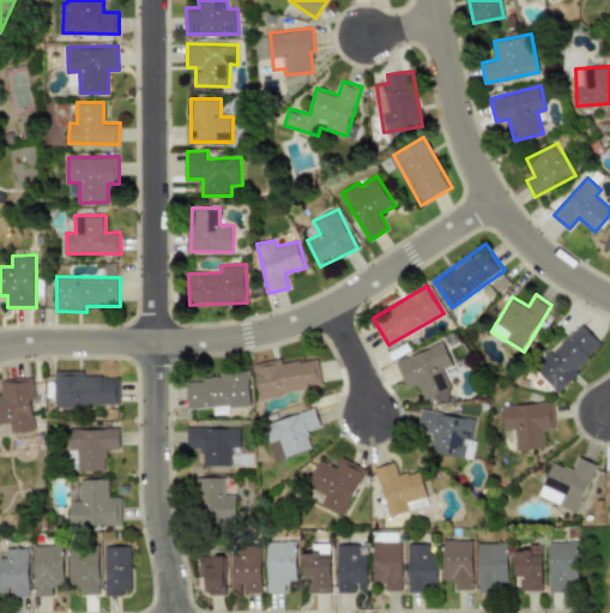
[(603,343),(581,323),(537,368),(561,392),(581,372),(578,368),(603,343)]
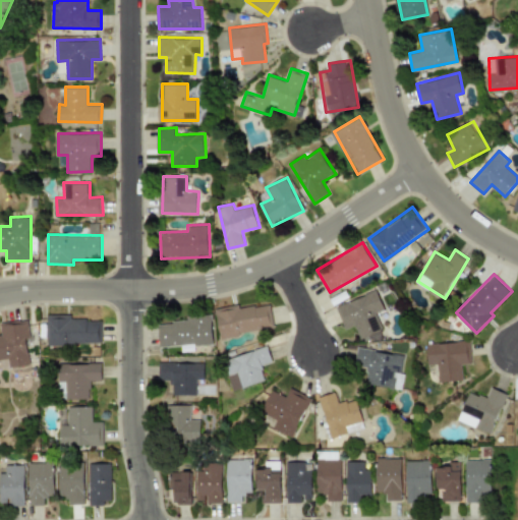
[(337,304),(345,329),(356,325),(361,338),(384,331),(378,311),(385,309),(379,291),(337,304)]
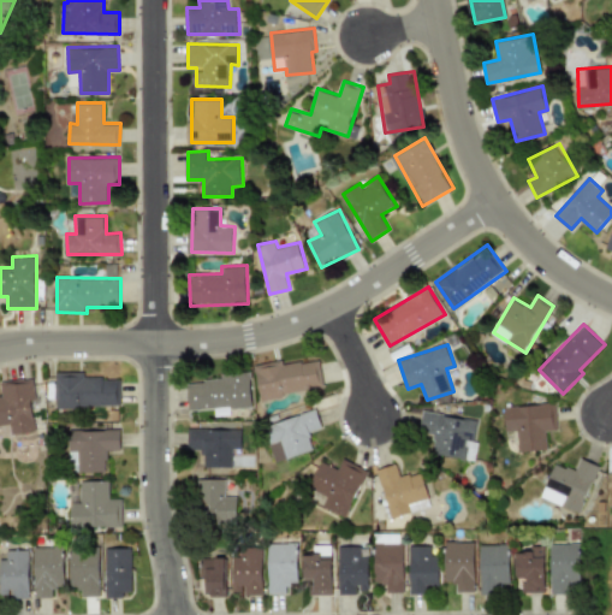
[(261,398),(325,386),(320,355),(255,366),(261,398)]
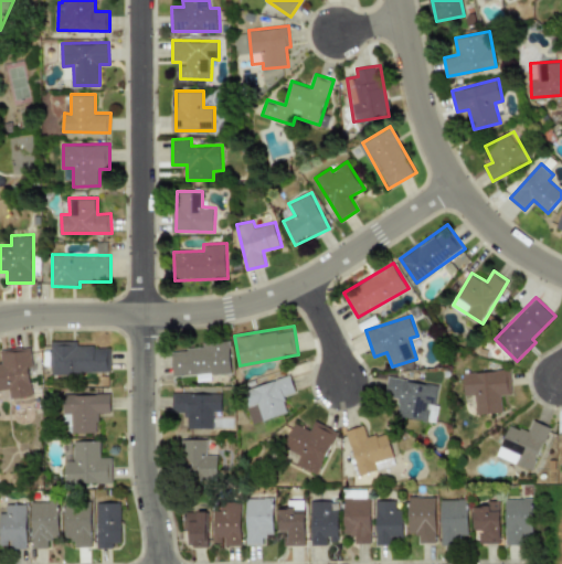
[(53,372),(112,372),(112,344),(80,346),(80,340),(52,341),(53,372)]
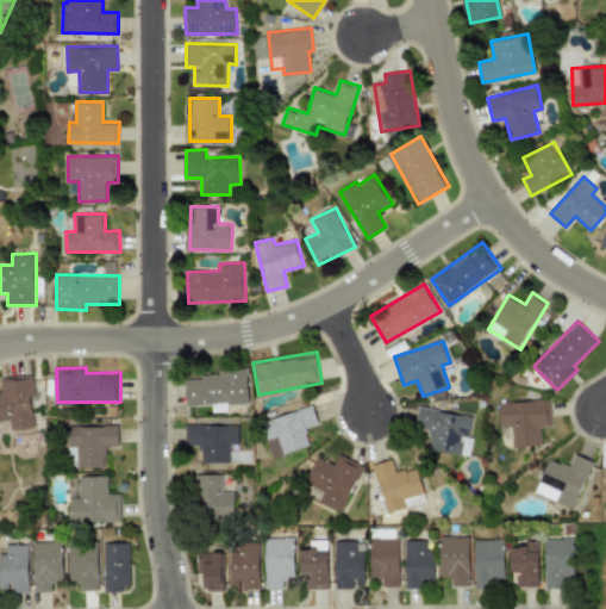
[(188,405),(251,402),(249,371),(187,374),(188,405)]
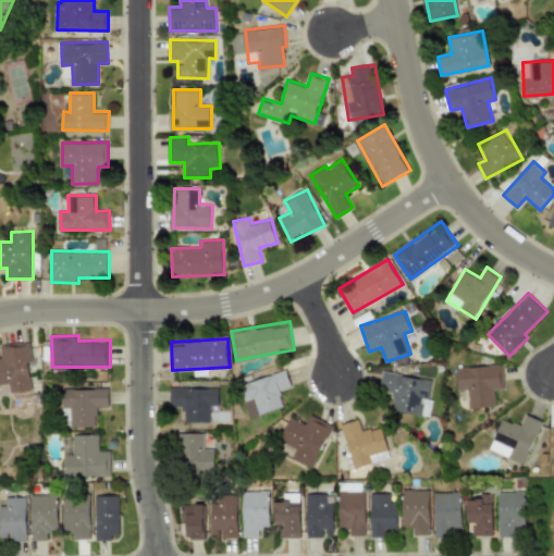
[(0,358),(0,384),(10,383),(11,392),(33,388),(29,359),(34,359),(31,341),(1,345),(3,358),(0,358)]
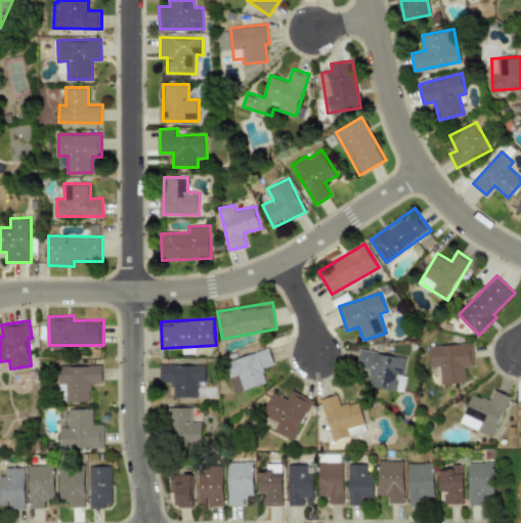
[(467,383),(466,365),(475,365),(474,343),(430,344),(431,366),(441,366),(442,384),(467,383)]
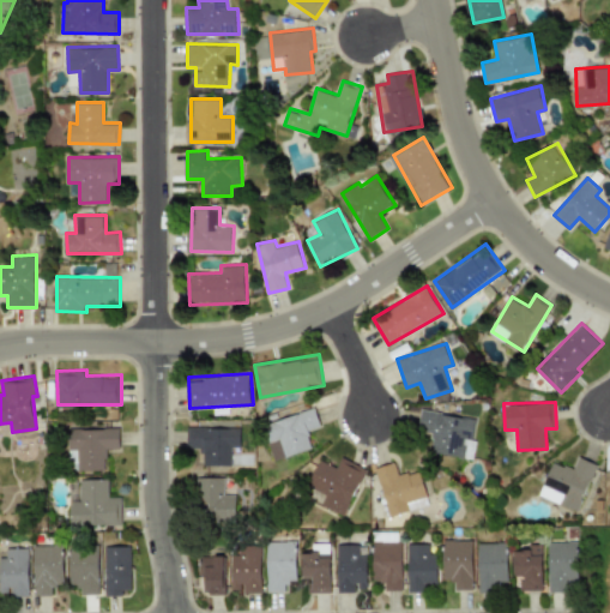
[(313,448),(308,431),(322,427),(316,408),(265,424),(276,460),(313,448)]
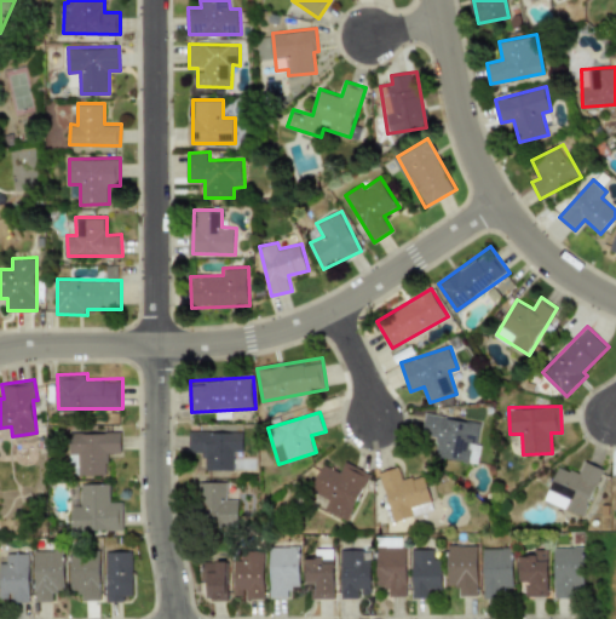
[(436,456),(477,463),(484,423),(427,413),(424,434),(439,436),(436,456)]
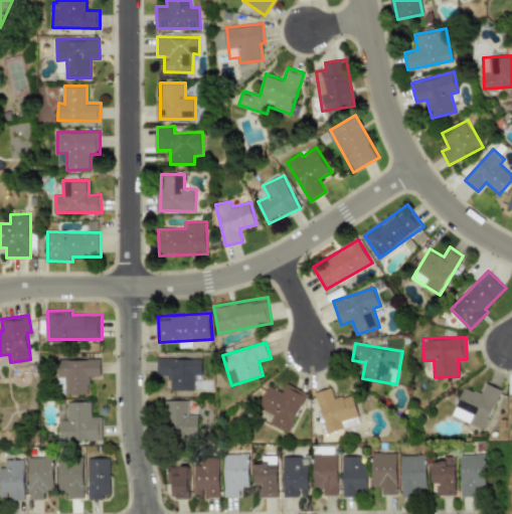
[(203,373),(204,358),(160,357),(159,374),(171,375),(171,389),(196,390),(196,373),(203,373)]
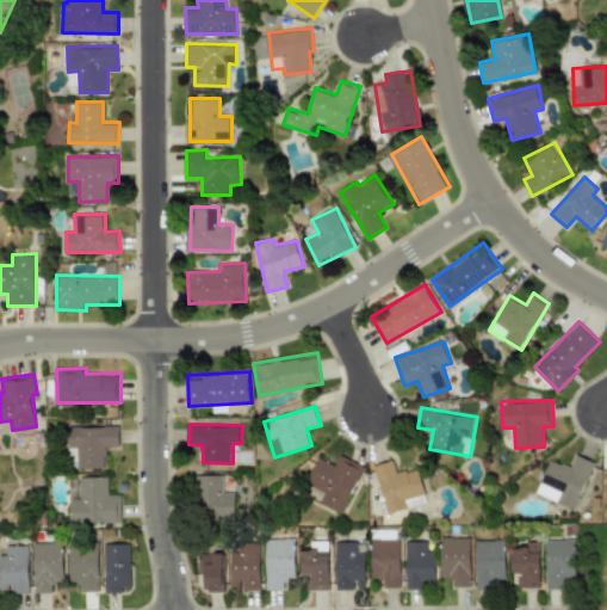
[(106,466),(106,447),(121,447),(121,425),(69,426),(70,466),(106,466)]
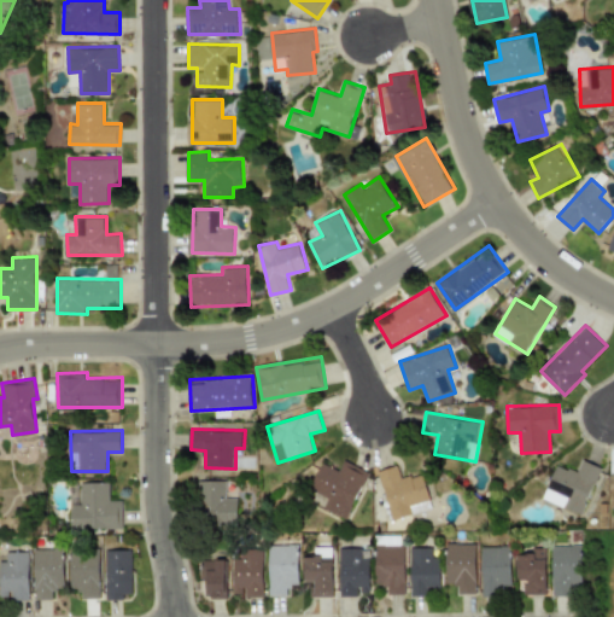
[(544,498),(583,513),(602,466),(584,459),(578,472),(559,464),(544,498)]
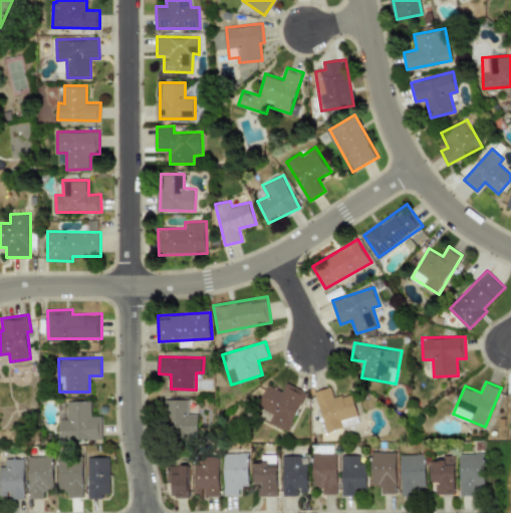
[(268,383),(259,407),(274,413),(270,423),(290,431),(307,392),(287,382),(284,391),(268,383)]
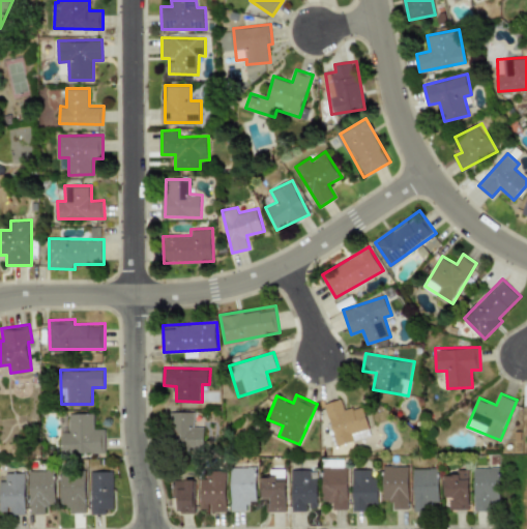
[(338,445),(354,441),(352,432),(370,428),(364,404),(345,409),(343,399),(326,403),(338,445)]
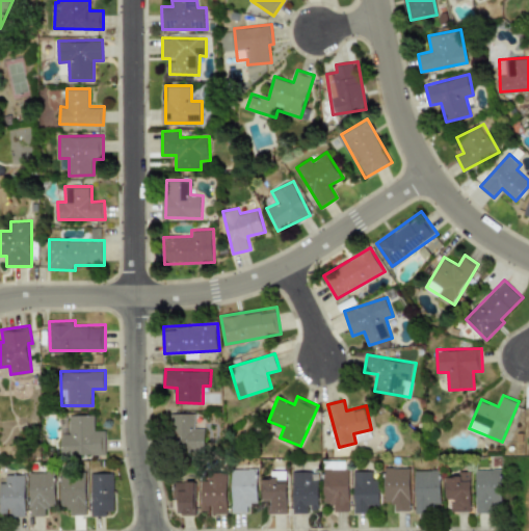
[(206,428),(196,428),(195,413),(172,413),(173,450),(206,449),(206,428)]
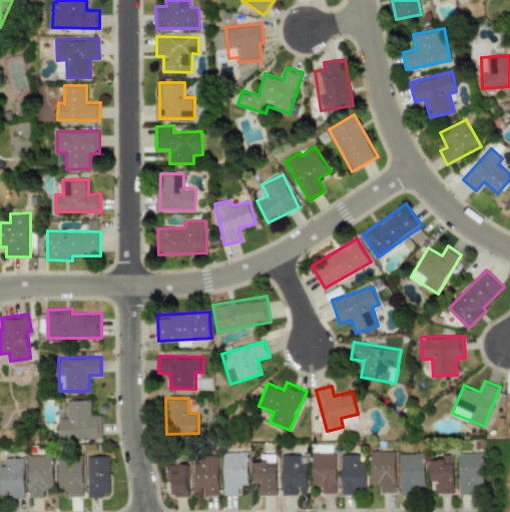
[(103,438),(102,414),(92,415),(92,400),(67,400),(68,418),(59,418),(60,439),(103,438)]
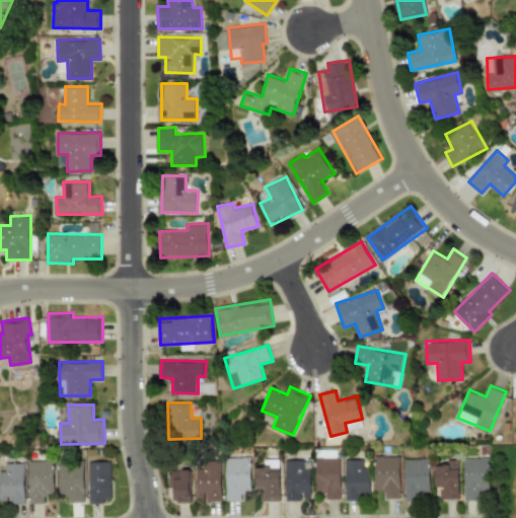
[(400,498),(401,455),(376,455),(376,490),(386,490),(386,498),(400,498)]
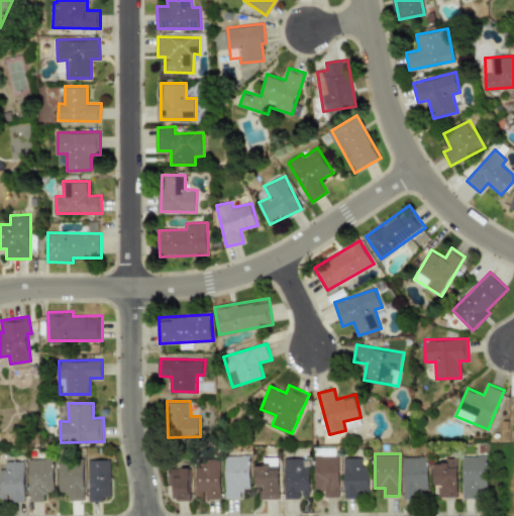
[(226,497),(243,496),(243,488),(251,488),(250,454),(226,455),(226,497)]
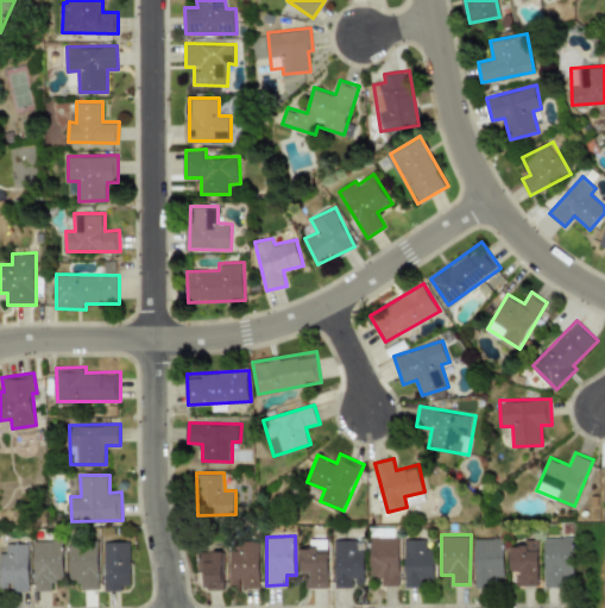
[(546,537),(546,587),(575,585),(574,536),(546,537)]
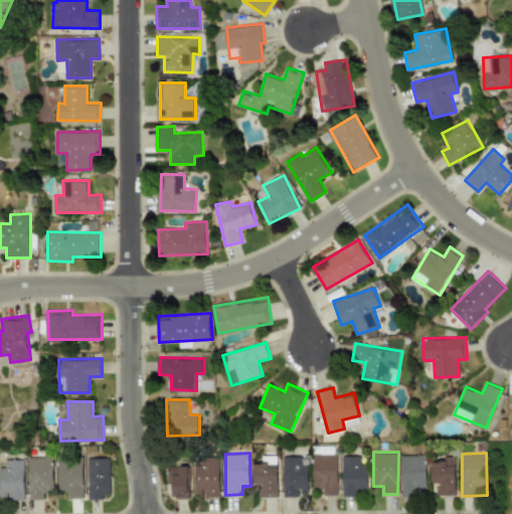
[(324,494),(339,495),(340,455),(315,454),(314,487),(325,487),(324,494)]
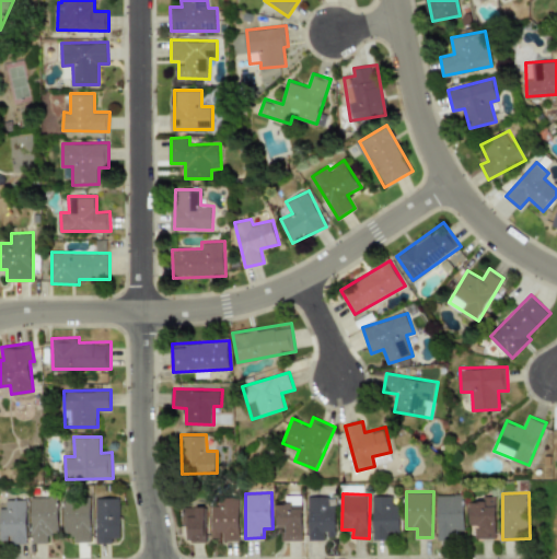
[(304,539),(303,495),(286,496),(286,503),(277,503),(277,525),(283,525),(283,540),(304,539)]
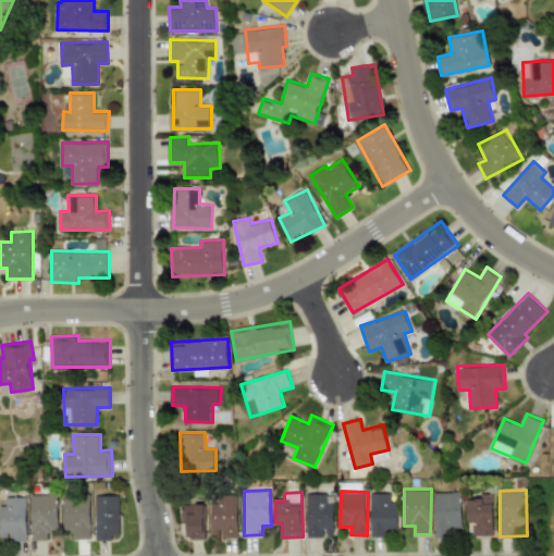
[(463,534),(463,492),(435,492),(436,534),(463,534)]
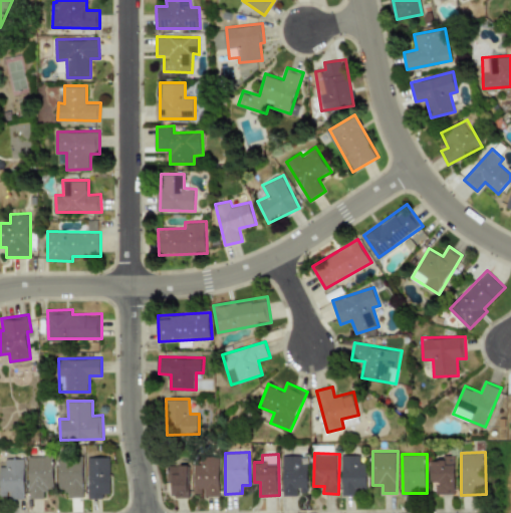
[(59,456),(59,489),(68,489),(68,497),(84,496),(83,455),(59,456)]
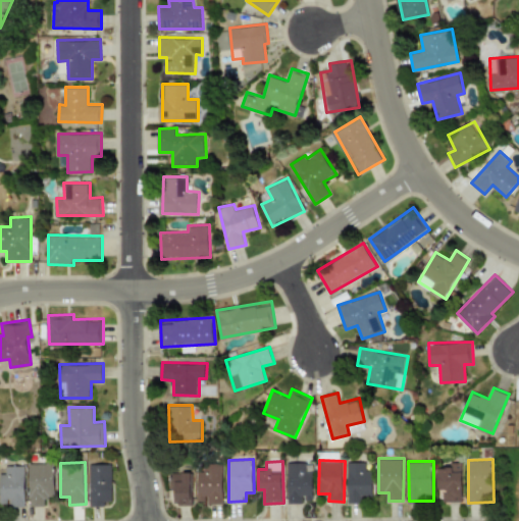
[(289,503),(304,503),(304,500),(314,500),(313,462),(289,462),(289,503)]
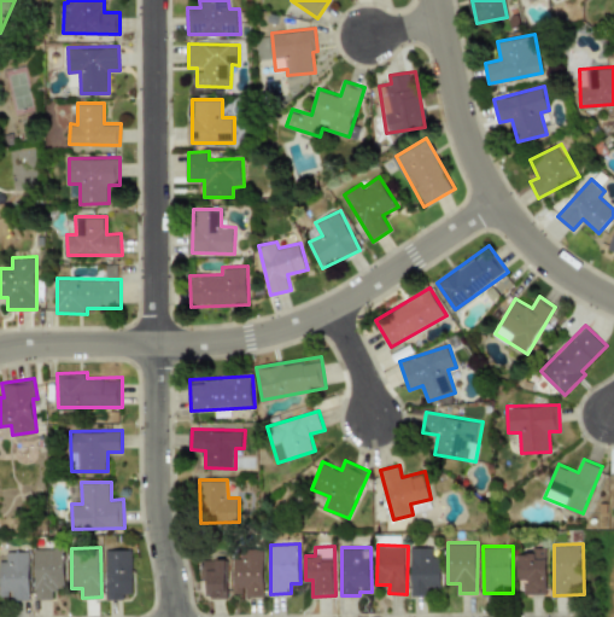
[(442,556),(434,556),(434,547),(411,547),(413,593),(442,592),(442,556)]
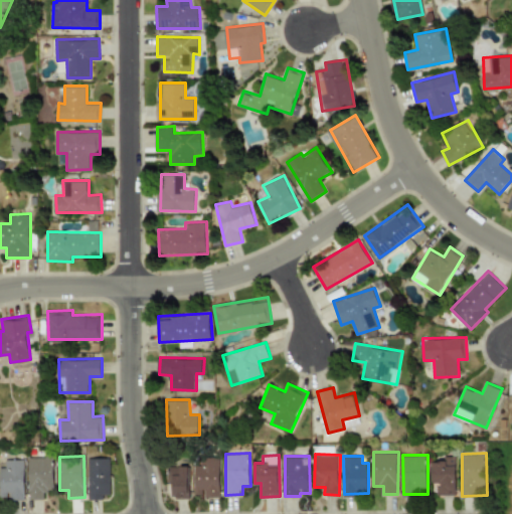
[(457,456),(443,456),(443,462),(433,462),(433,483),(439,483),(439,494),(457,494),(457,456)]
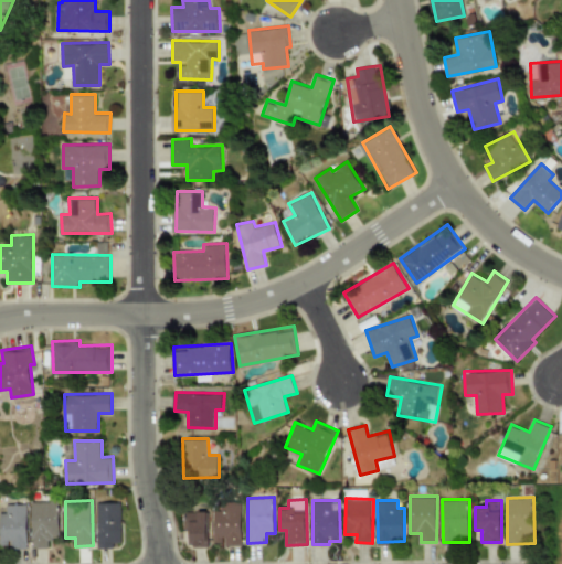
[(33,501),(33,547),(50,547),(50,535),(61,535),(60,501),(33,501)]
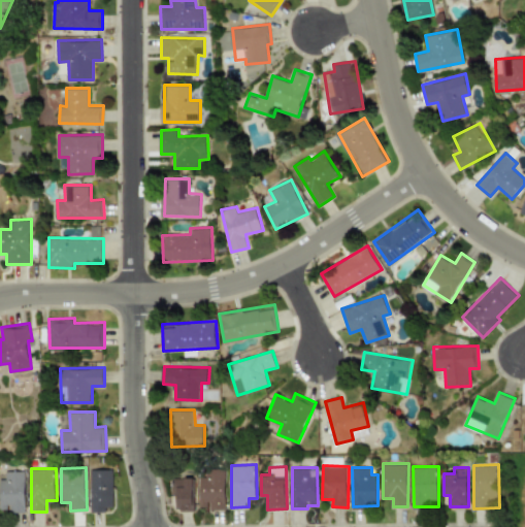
[(91,469),(92,512),(107,511),(106,506),(113,506),(112,468),(91,469)]
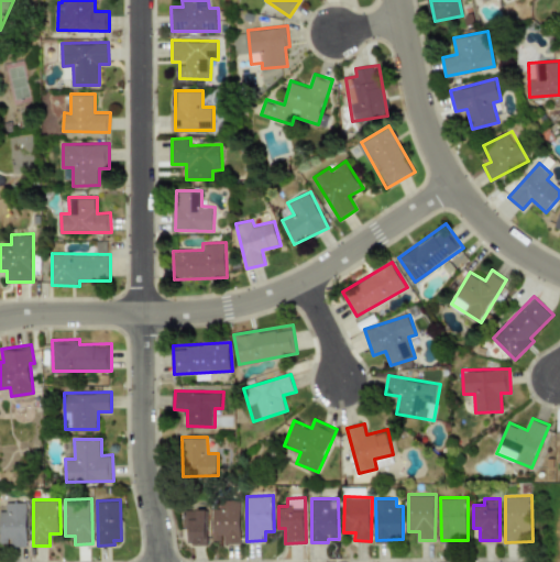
[(213,508),(215,543),(242,542),(241,499),(221,499),(221,507),(213,508)]
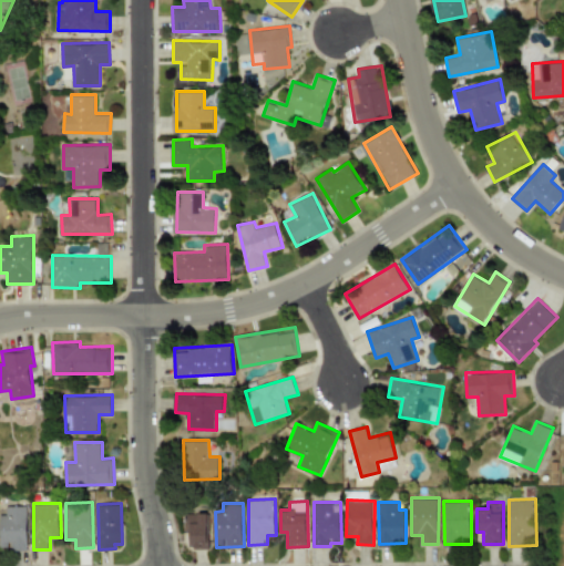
[(28,505),(7,505),(8,514),(0,514),(1,546),(11,546),(11,549),(28,549),(28,505)]
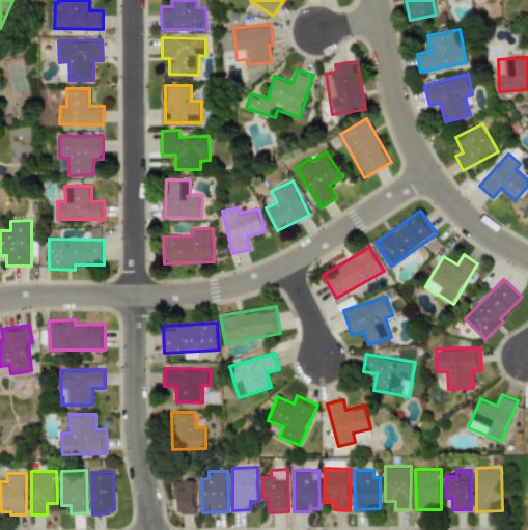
[(177,513),(196,513),(197,480),(177,479),(177,513)]
